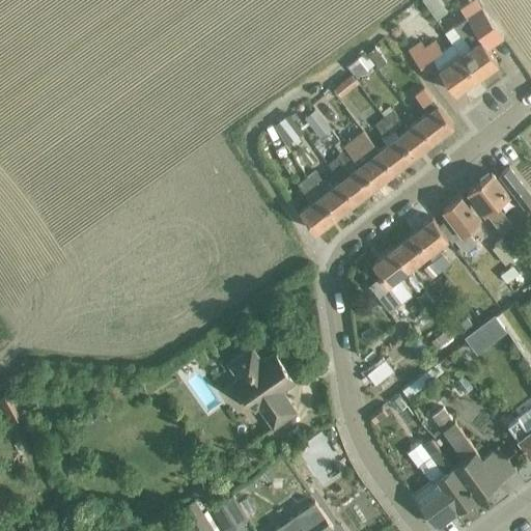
[(451,43),(459,54),(476,79),(498,63),(488,48),(503,37),(496,27),(481,6),(472,14),(466,18),(467,18),(456,25),(445,33),(451,43)]
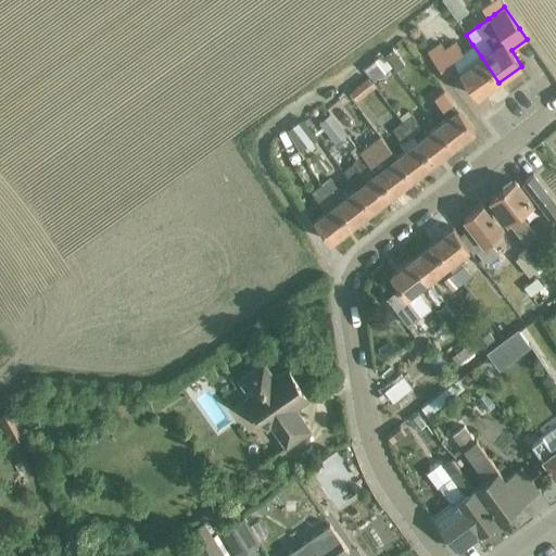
[(441,45),(428,54),(447,80),(459,71),(460,72),(478,97),(498,83),(481,57),(472,45),(464,51),(457,42),(445,51),(441,45)]
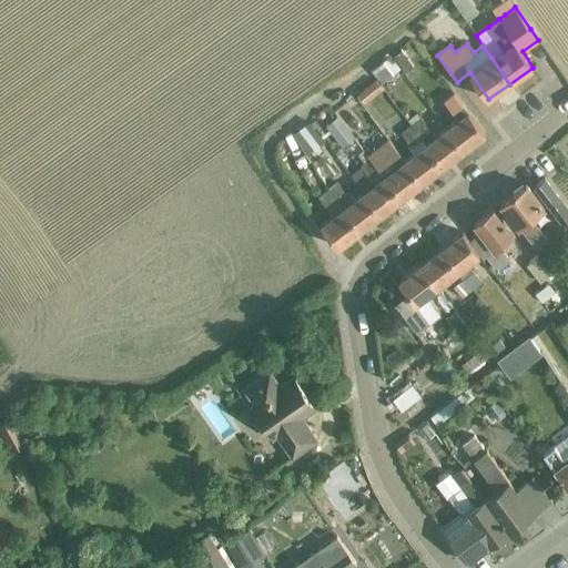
[(399,52),(393,58),(406,73),(413,68),(399,52)]
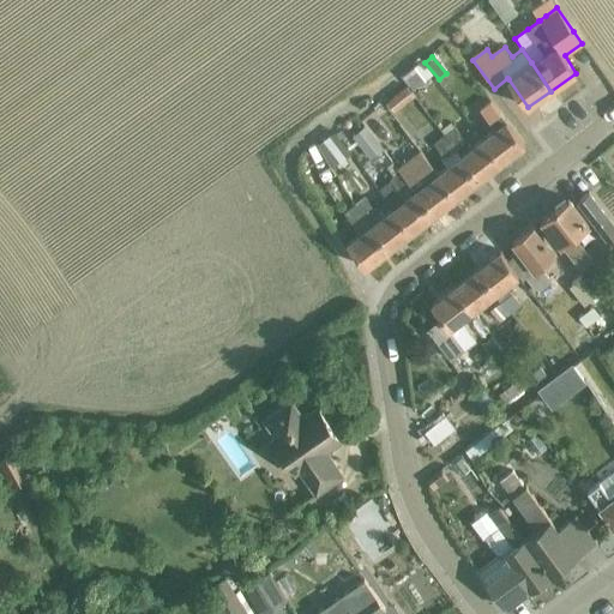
[(433,78),(422,64),(402,80),(404,84),(413,95),(433,78)]
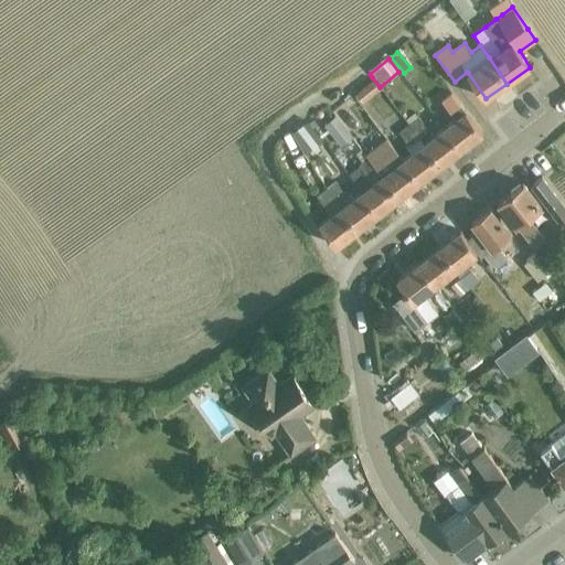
[(356,91),(355,92),(362,102),(381,88),(380,87),(372,77),(356,91)]
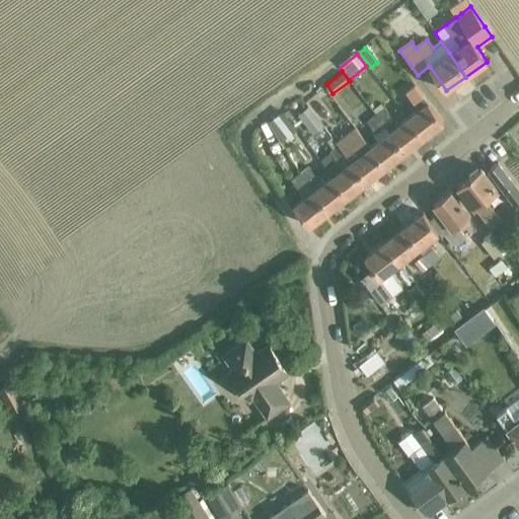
[(415,86),(405,93),(413,103),(418,109),(406,118),(422,137),(442,122),(427,101),(423,96),(415,86)]
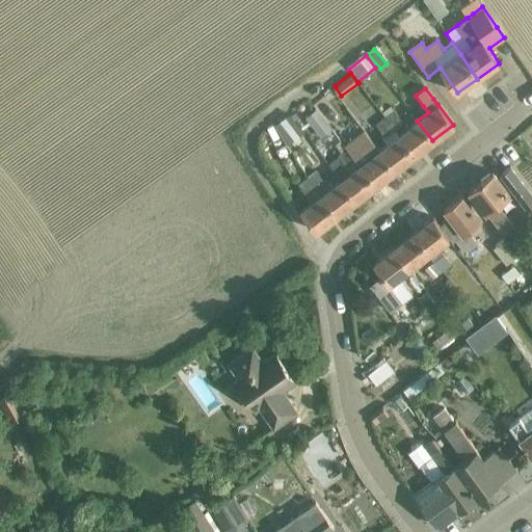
[(304,116),(321,137),(330,129),(315,109),(304,116)]
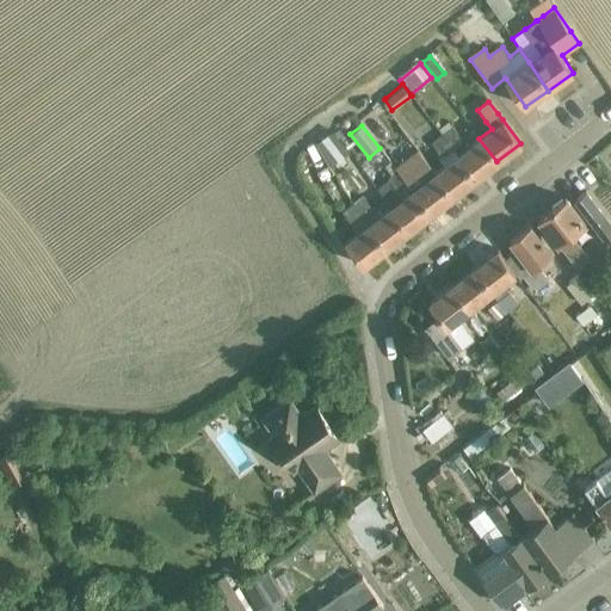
[(326,161),(340,152),(325,129),(297,148),(316,176),(329,167),(326,161)]
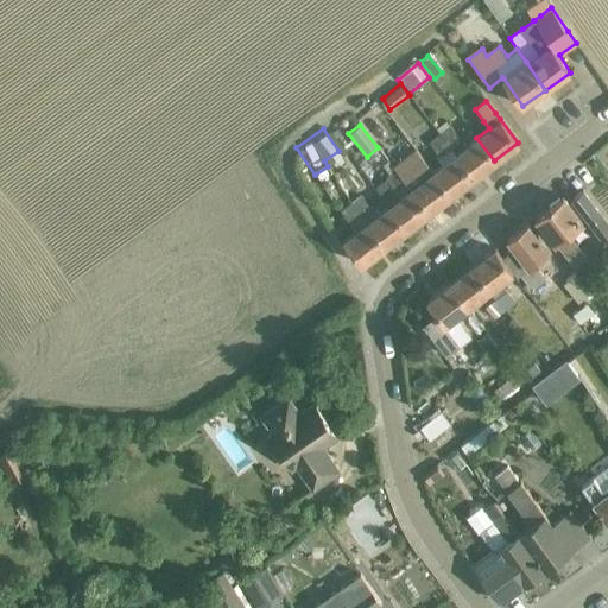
[(449,128),(439,135),(449,147),(458,140),(449,128)]
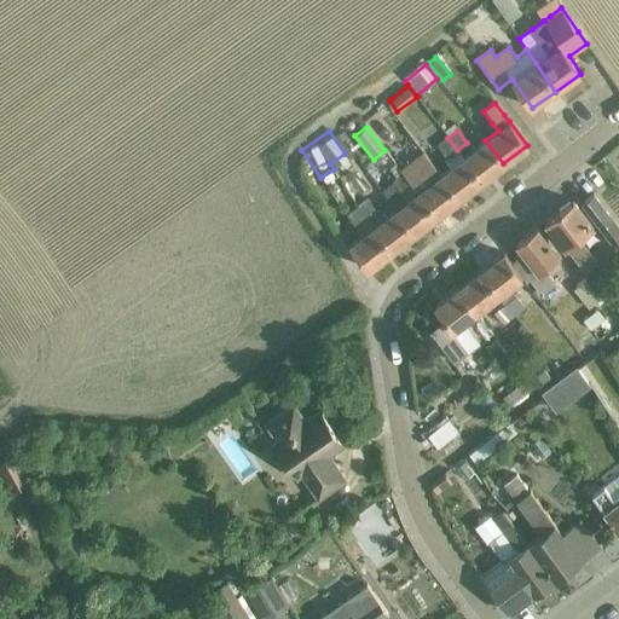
[(447,138),(438,146),(446,157),(444,160),(450,168),(440,175),(458,198),(481,180),(463,157),(457,150),(447,138)]
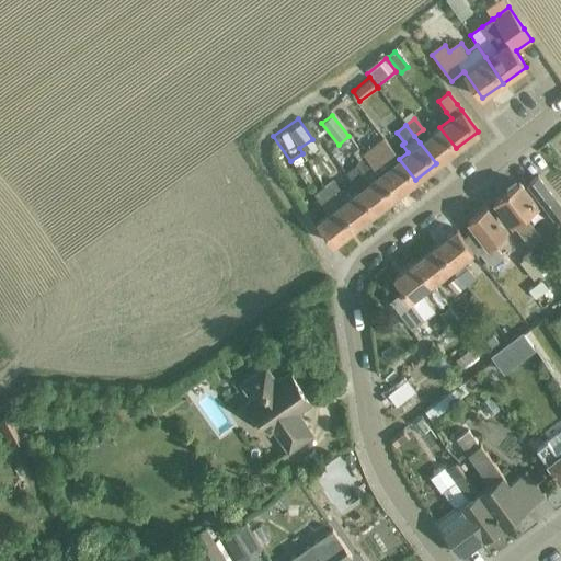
[(456,148),(439,127),(420,142),(436,163),(456,148)]
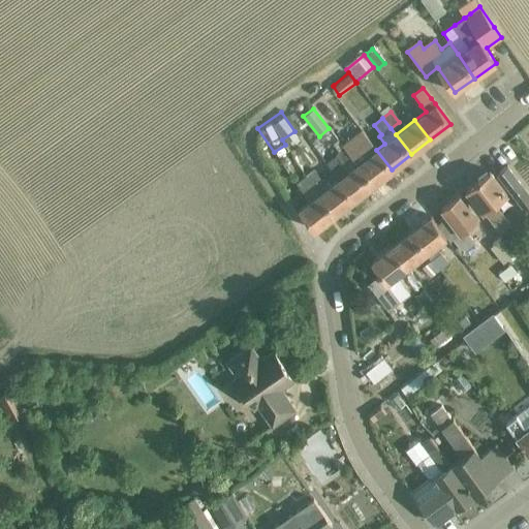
[(360,128),(341,144),(343,147),(351,158),(356,164),(373,184),(392,169),(376,150),(371,143),(360,128)]
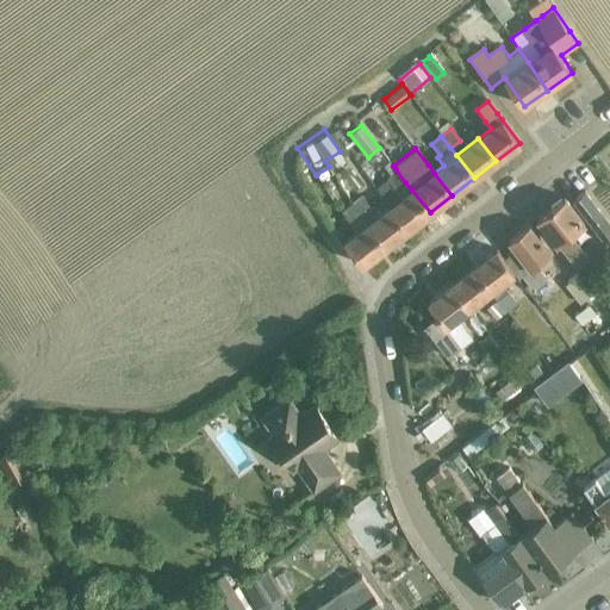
[(396,169),(386,176),(402,198),(390,207),(408,230),(430,212),(411,190),(405,182),(396,169)]
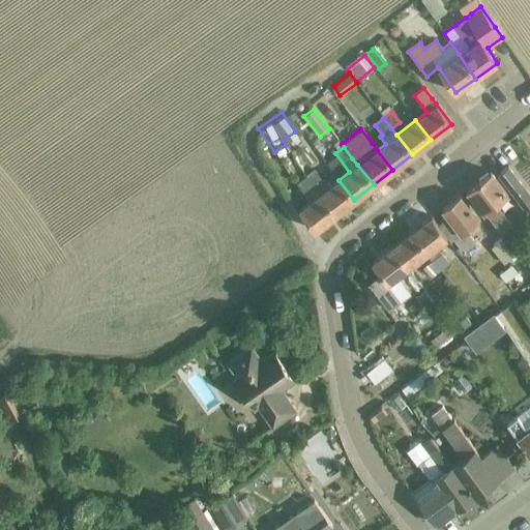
[(290,162),(302,173),(311,165),(298,153),(290,162)]
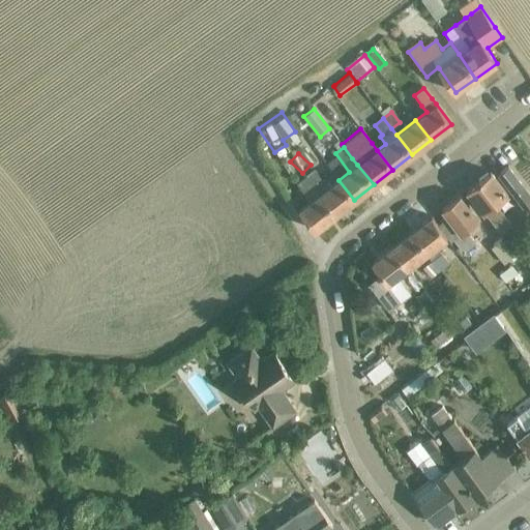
[(512,197),(523,210),(529,205),(529,197),(523,188),(507,167),(497,175),(512,197)]
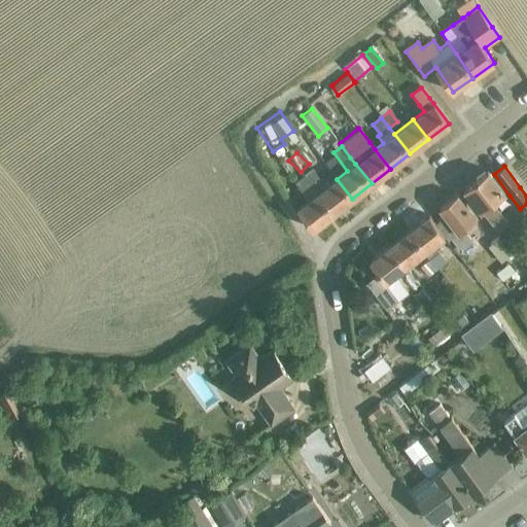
[(352,199),(337,179),(328,184),(323,176),(320,178),(313,168),(303,175),(317,194),(332,214),(352,199)]
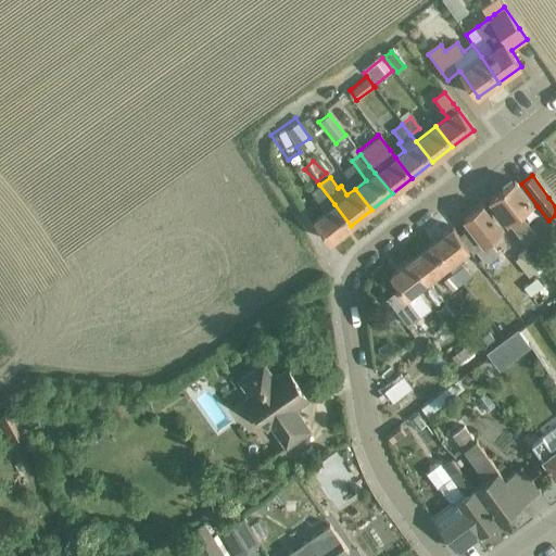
[(514,180),(489,200),(523,245),(535,236),(518,214),(531,204),(514,180)]
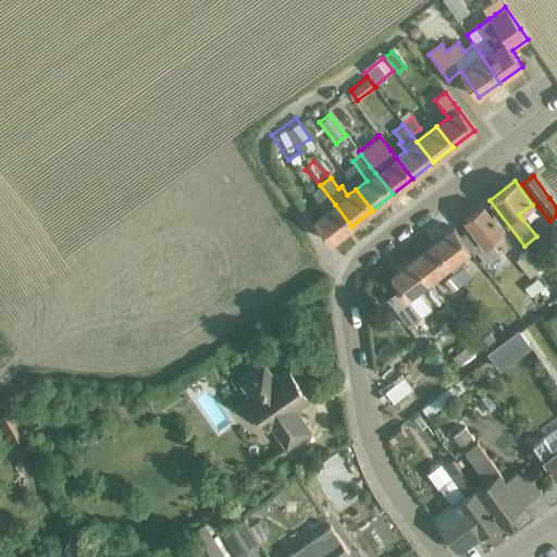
[(335,205),(320,185),(311,192),(326,212),(314,221),(331,243),(351,226),(335,205)]
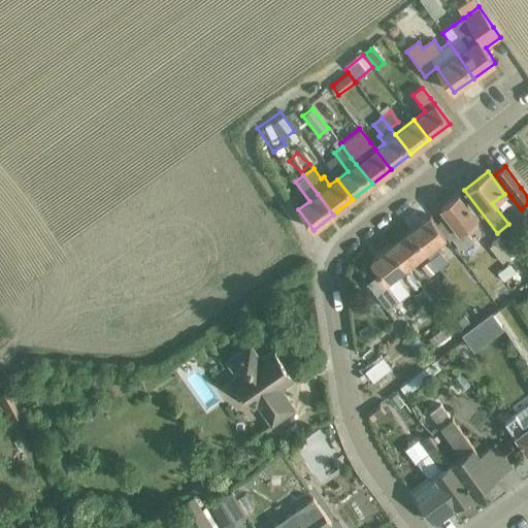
[(464,230),(476,221),(473,217),(457,195),(439,208),(458,233),(451,239),(460,252),(473,242),(464,230)]
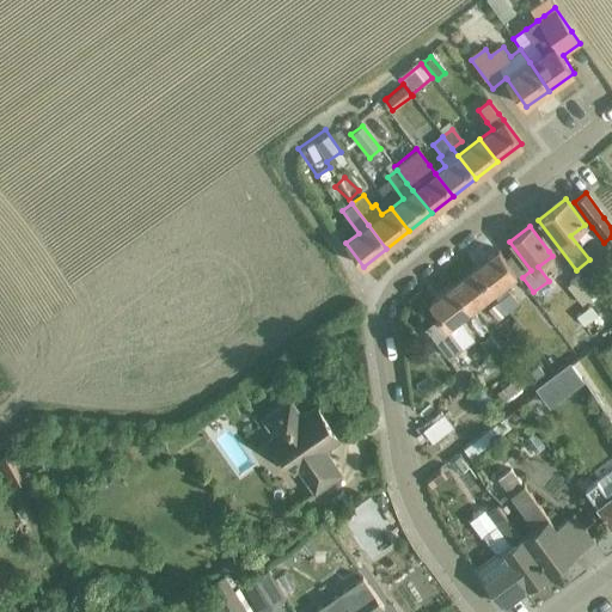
[(497,250),(475,269),(493,293),(515,276),(501,256),(497,250)]
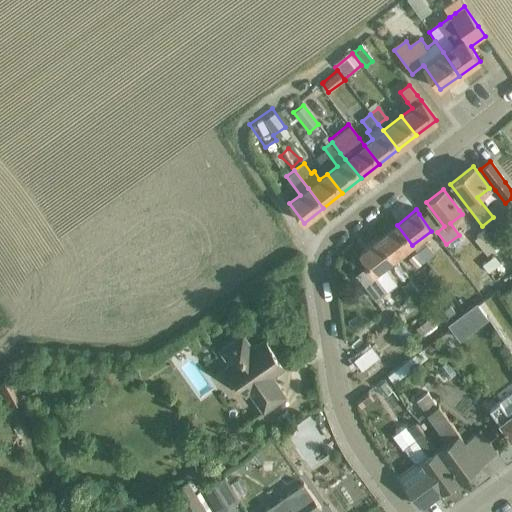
[(397,225),(378,239),(394,259),(403,252),(412,245),(397,225)]
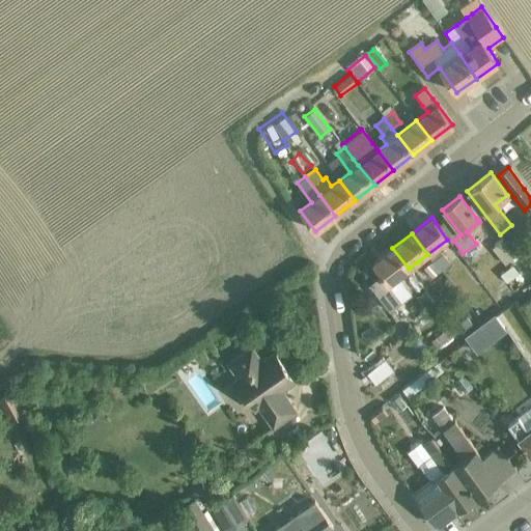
[(516,255),(504,239),(493,248),(505,264),(516,255)]
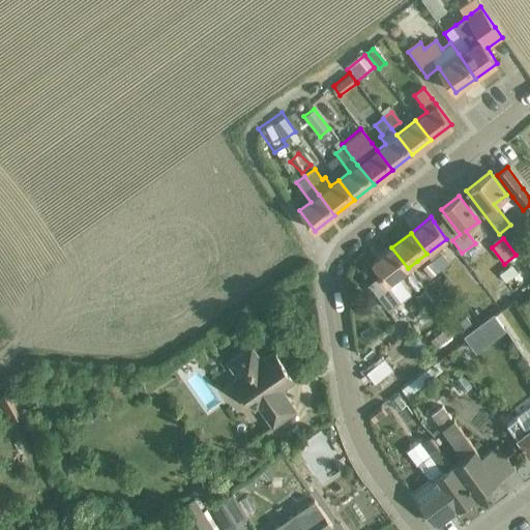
[(408,268),(391,247),(371,263),(380,275),(369,285),(388,311),(409,294),(396,277),(408,268)]
